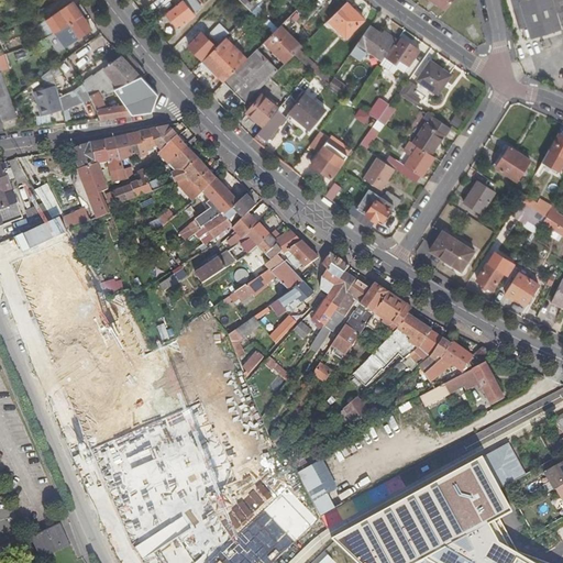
[(192,0),(185,6),(194,18),(202,11),(194,0),(192,0)]
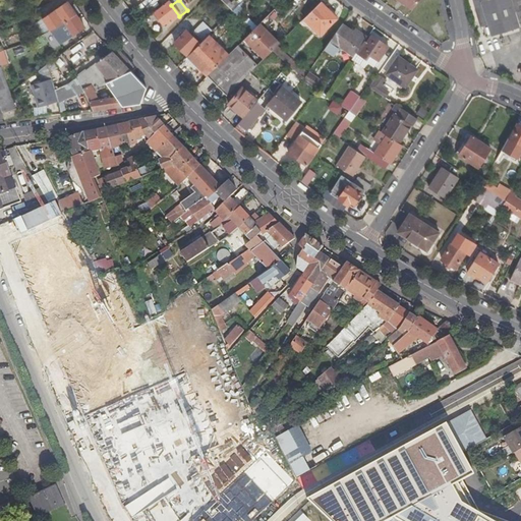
[(236,9),(227,0),(220,0),(233,12),(236,9)]
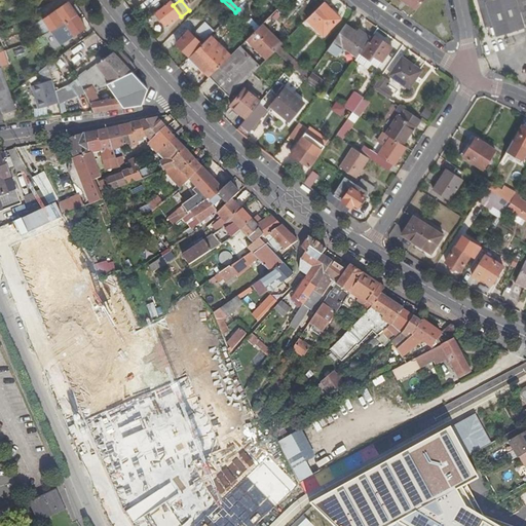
[(401,0),(402,0),(405,0),(406,0),(407,4),(416,11),(423,0),(401,0)]
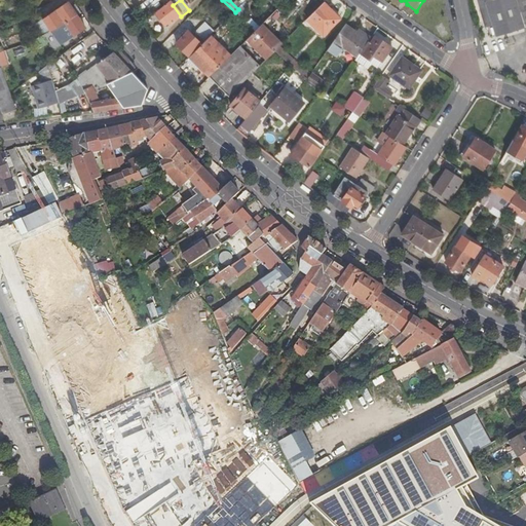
[(524,29),(516,0),(479,0),(487,29),(493,27),(496,36),(524,29)]
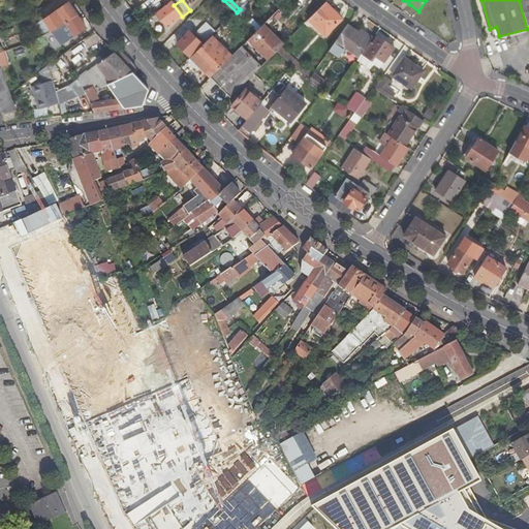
[(528,0),(519,0),(527,29),(528,27),(528,0)]
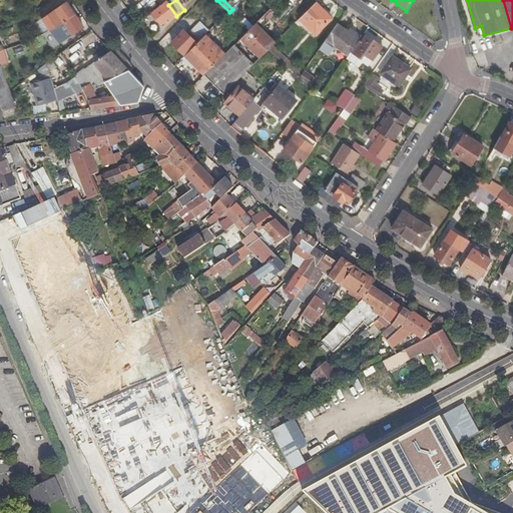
[(51,30),(63,23),(74,16),(66,4),(41,20),(48,31),(51,30)]
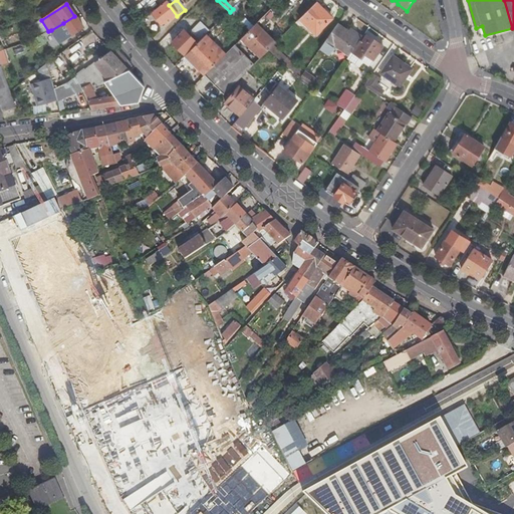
[(330,19),(314,4),(298,20),(314,35),(330,19)]
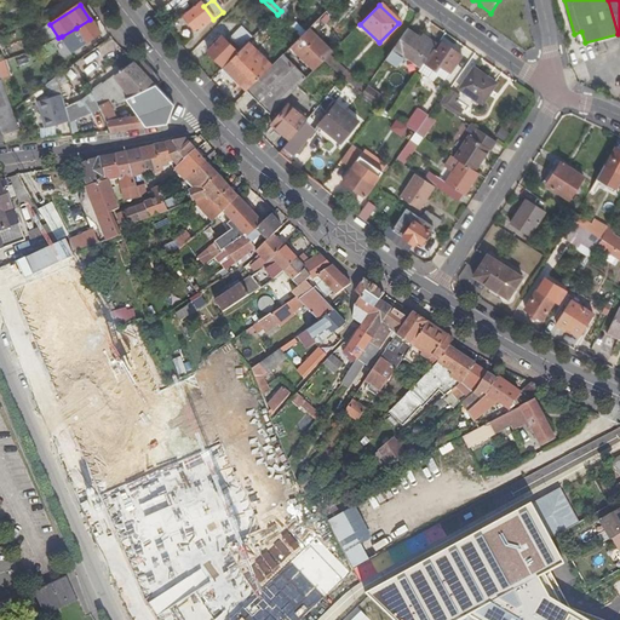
[(204,6),(187,19),(196,33),(200,30),(201,32),(214,21),(213,19),(204,6)]
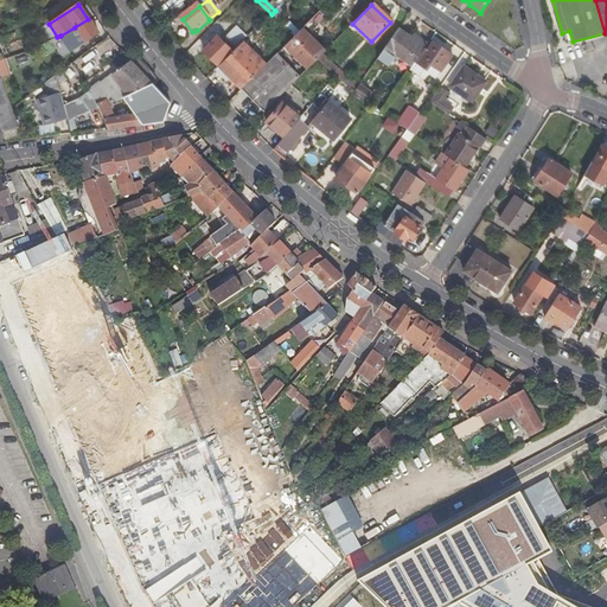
[(319,14),(294,39),(285,49),(306,71),(317,61),(324,52),(305,34),(323,17),(319,14)]
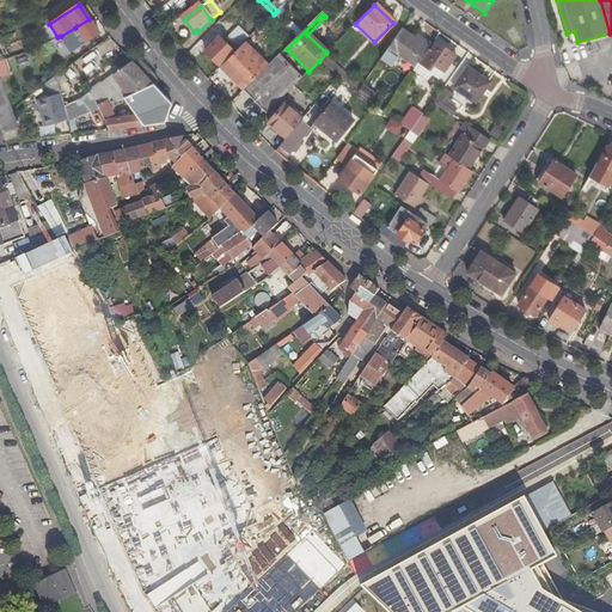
[(75,28),(61,36),(69,51),(99,35),(89,19),(75,28)]
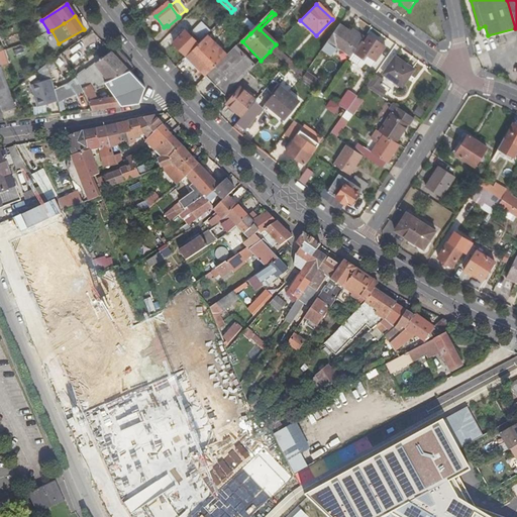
[(236,42),(248,31),(242,24),(230,35),(236,42)]
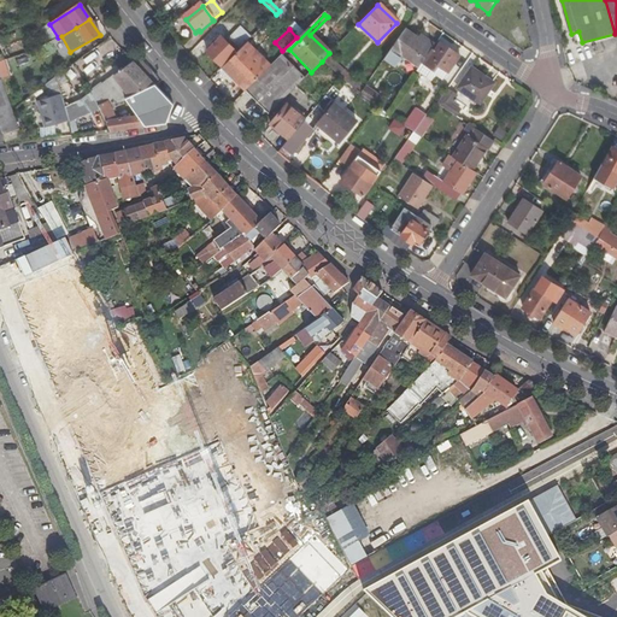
[(239,52),(244,47),(250,41),(239,30),(227,41),(239,52)]
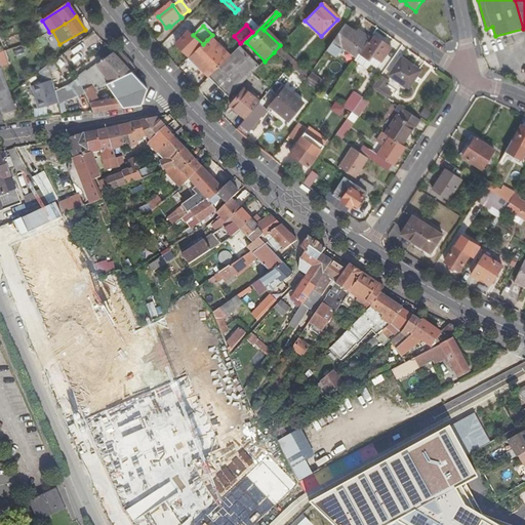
[(363,38),(345,26),(333,41),(352,53),(363,38)]
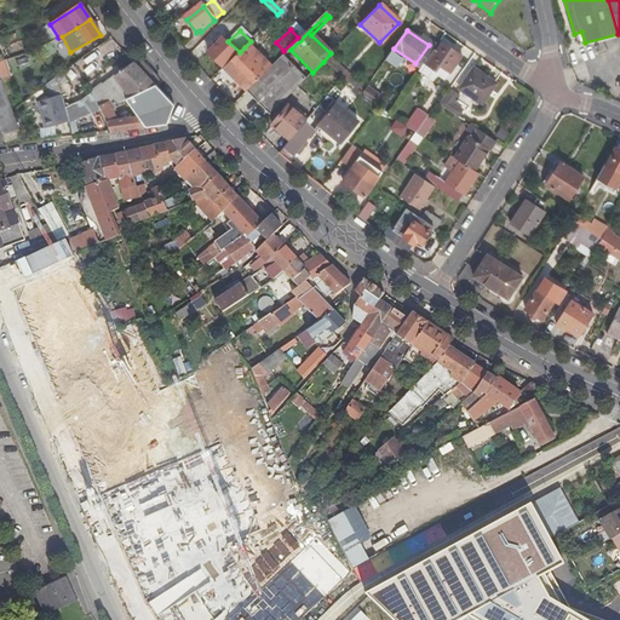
[(53,51),(63,45),(58,38),(49,44),(53,51)]
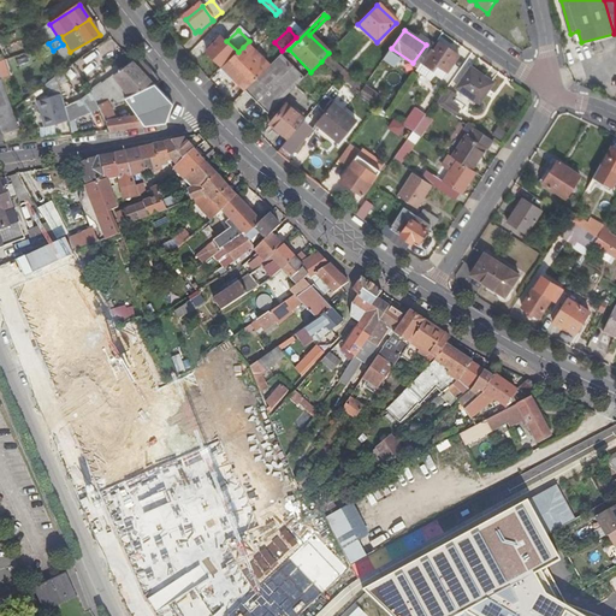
[(232,54),(219,41),(206,54),(219,67),(232,54)]
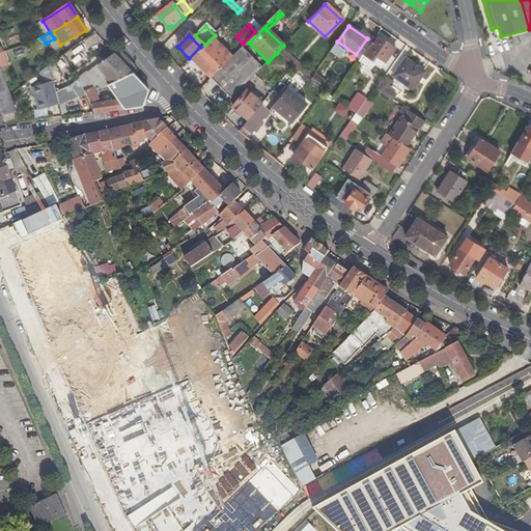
[(374,44),(372,42),(363,55),(372,61),(376,56),(387,62),(396,48),(380,36),(374,44)]
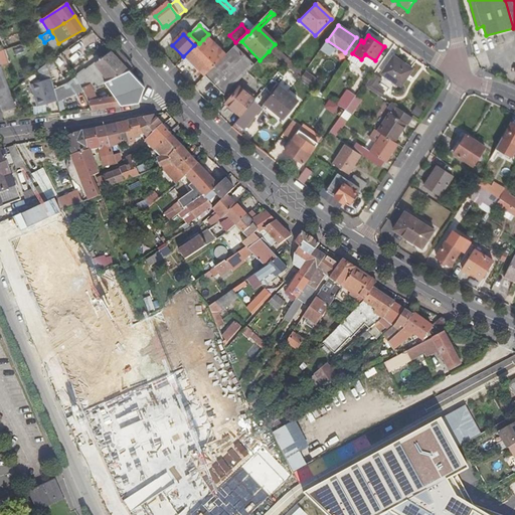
[(203,39),(199,43),(184,58),(203,77),(223,58),(203,39)]
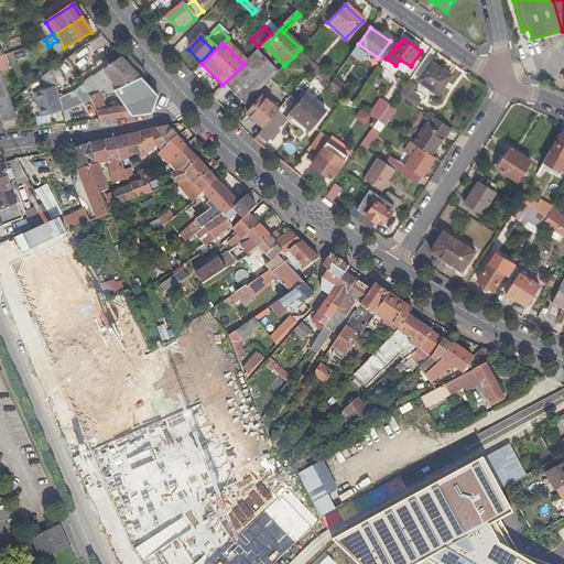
[(84,85),(90,97),(98,94),(115,85),(117,89),(142,77),(140,76),(126,61),(119,52),(111,57),(115,62),(84,85)]
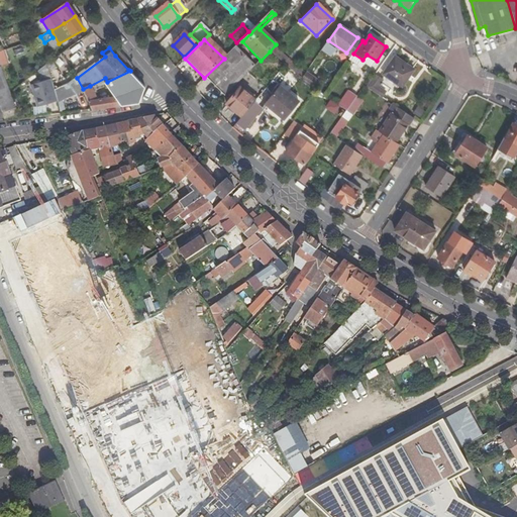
[(119,52),(115,56),(128,70),(132,66),(119,52)]
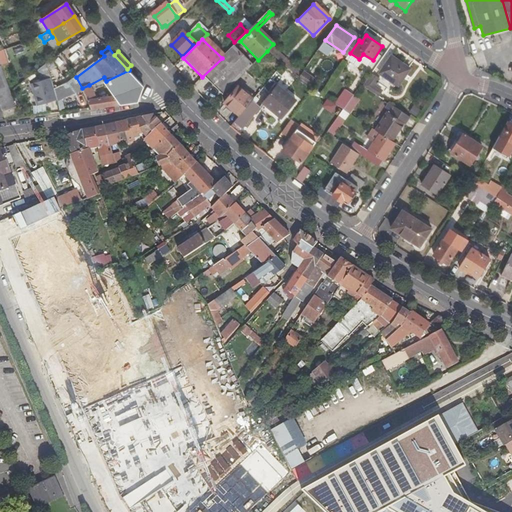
[(229,51),(222,58),(202,77),(222,96),(230,88),(248,70),(229,51)]
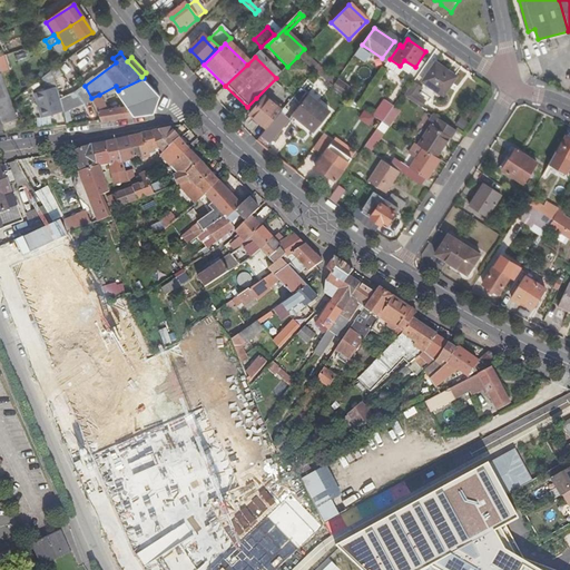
[(0,66),(2,74),(3,77),(11,75),(6,60),(0,62),(0,66)]
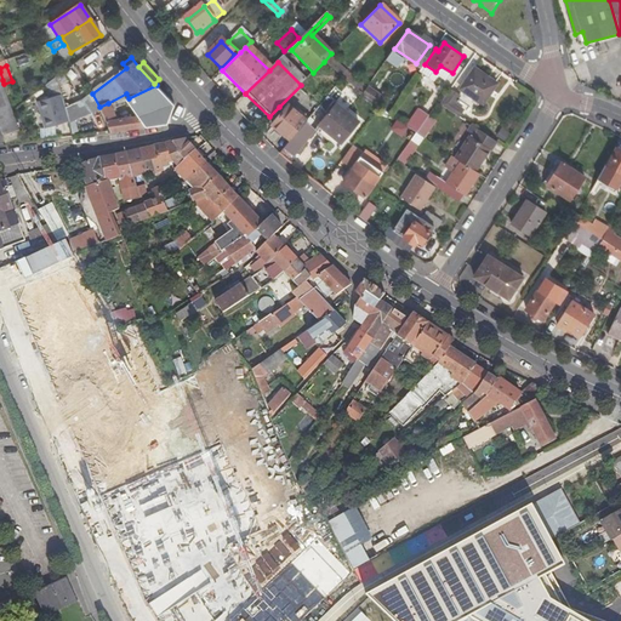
[(497,84),(476,68),(461,89),(483,103),(497,84)]
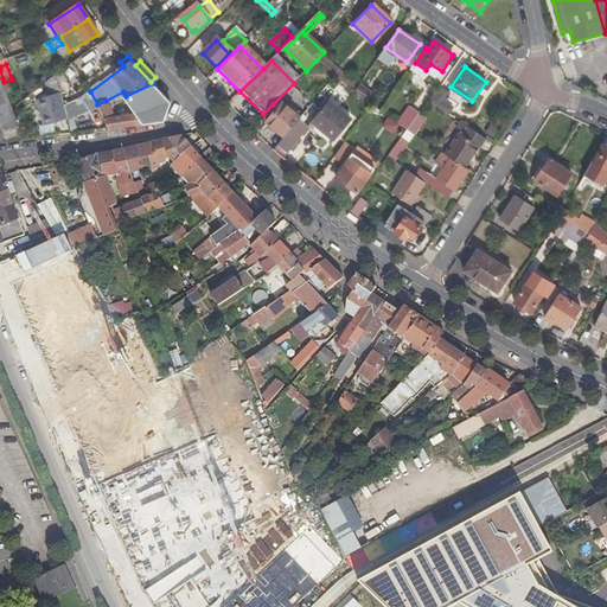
[(0,121),(4,133),(20,127),(4,82),(2,78),(0,80),(0,121)]
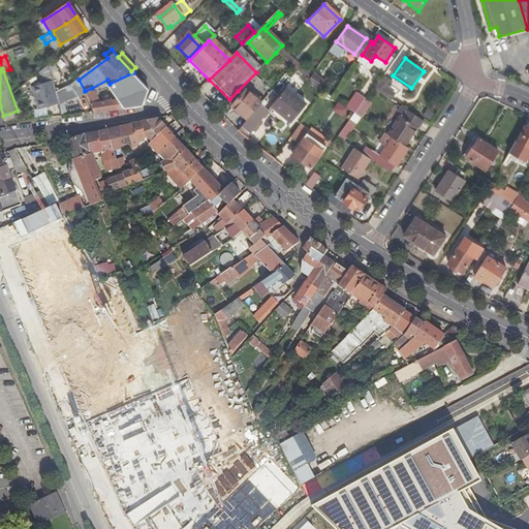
[(143,106),(148,90),(133,72),(110,84),(107,85),(119,101),(124,110),(143,106)]
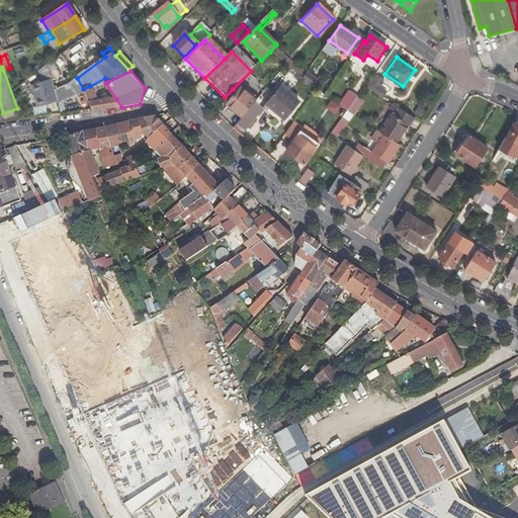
[(387,96),(391,82),(373,77),(369,91),(387,96)]
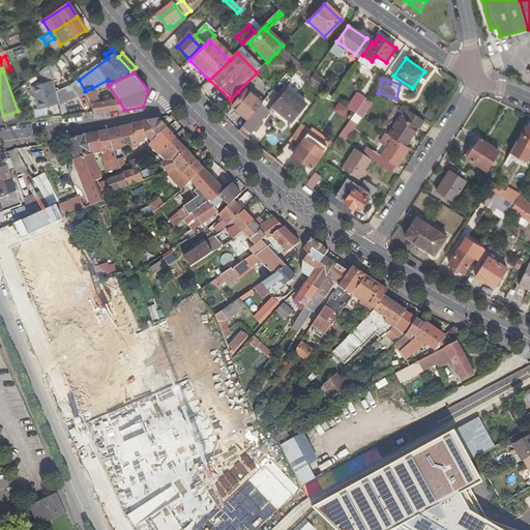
[(61,109),(62,113),(67,112),(64,104),(86,95),(85,91),(79,80),(71,85),(56,92),(61,109)]
